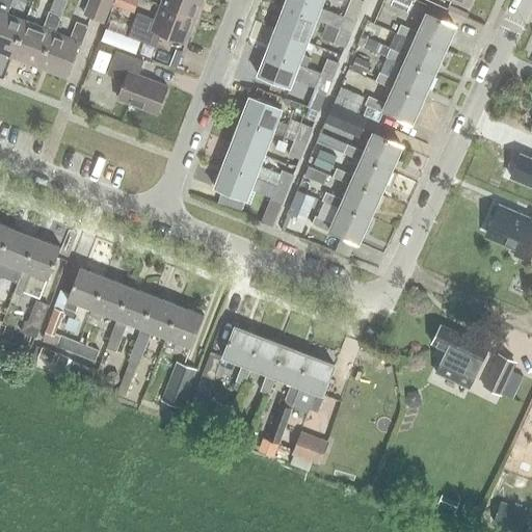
[(0,0),(0,52),(10,57),(24,21),(5,14),(10,0),(0,0)]
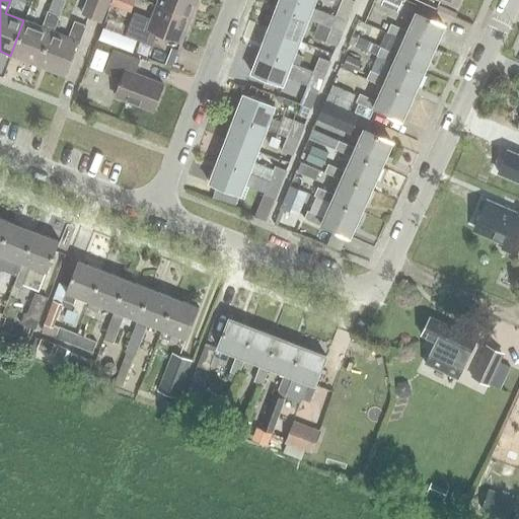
[(86,0),(80,15),(100,23),(109,0),(86,0)]
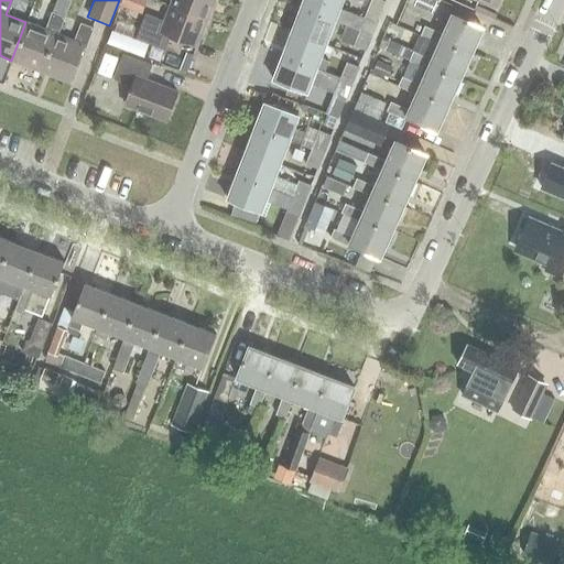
[(141,12),(144,0),(121,0),(120,4),(141,12)]
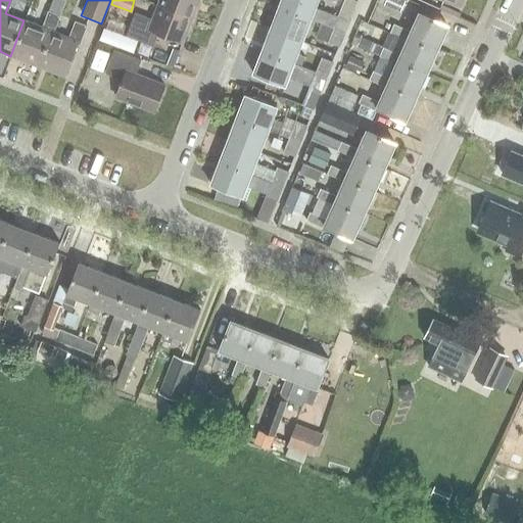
[(197,0),(158,0),(157,4),(191,17),(197,0)]
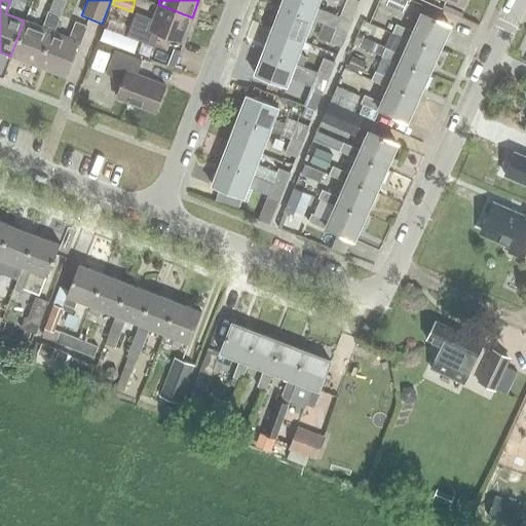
[(315,8),(317,0),(283,0),(280,6),(311,19),(311,17),(328,24),(331,14),(315,8)]
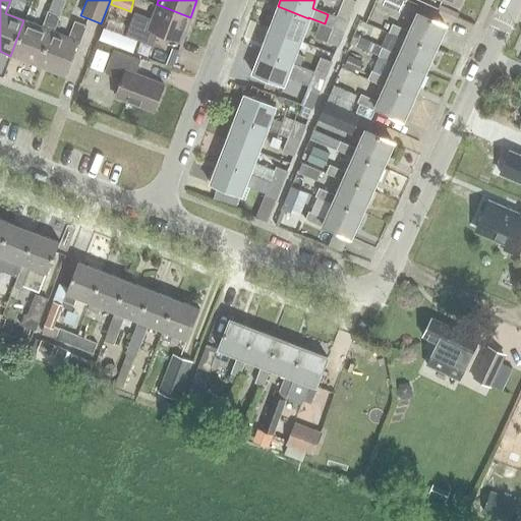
[(384,0),(382,5),(398,12),(403,1),(399,0),(384,0)]
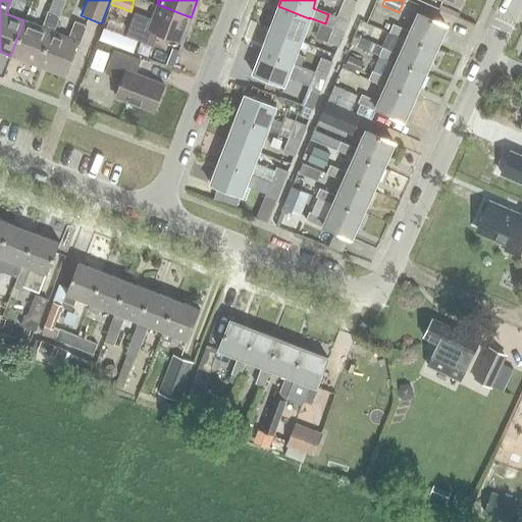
[(437,0),(458,8),(461,0),(437,0)]
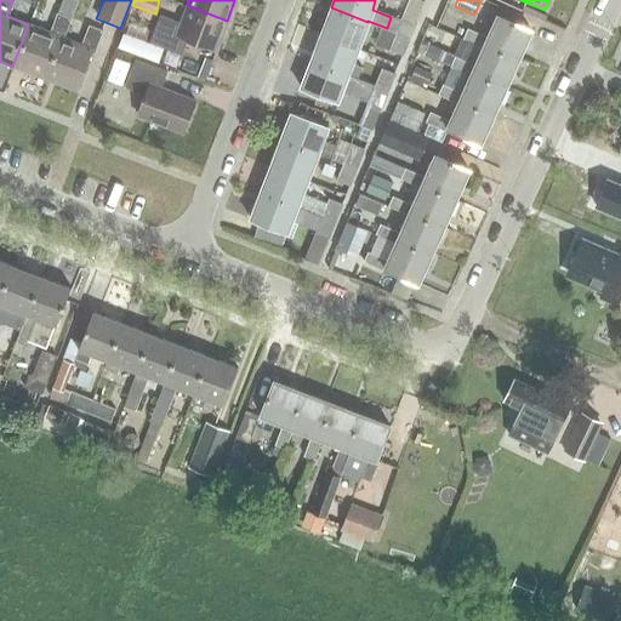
[(216,49),(227,21),(187,5),(180,22),(160,13),(149,41),(181,53),(187,38),(216,49)]
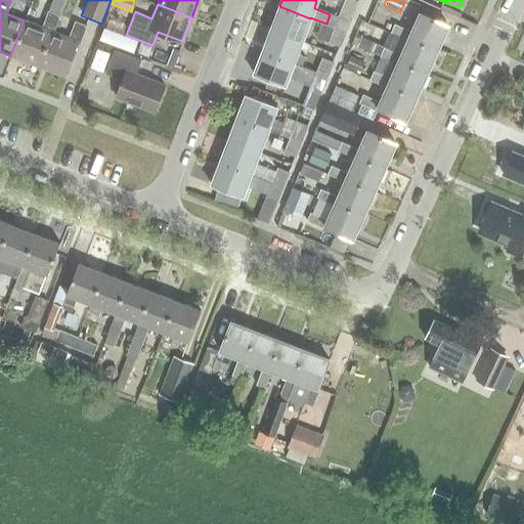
[(302,41),(310,18),(279,6),(270,29),(302,41)]
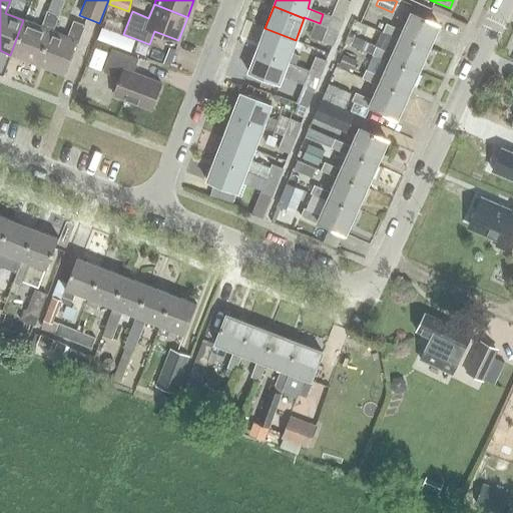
[(40,26),(23,20),(10,55),(36,64),(49,29),(52,30),(58,14),(46,10),(40,26)]
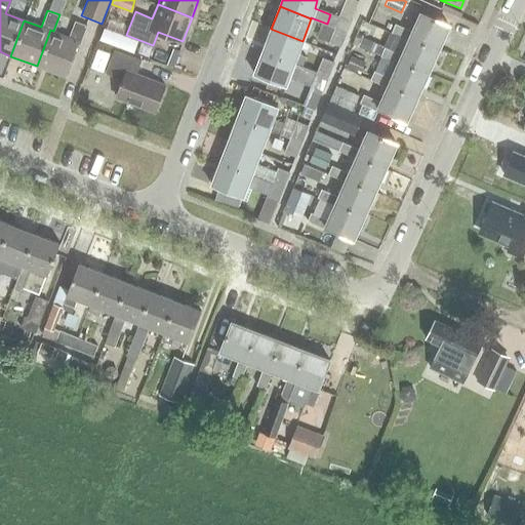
[(391,33),(407,39),(436,53),(448,26),(418,13),(410,31),(394,24),(391,33)]
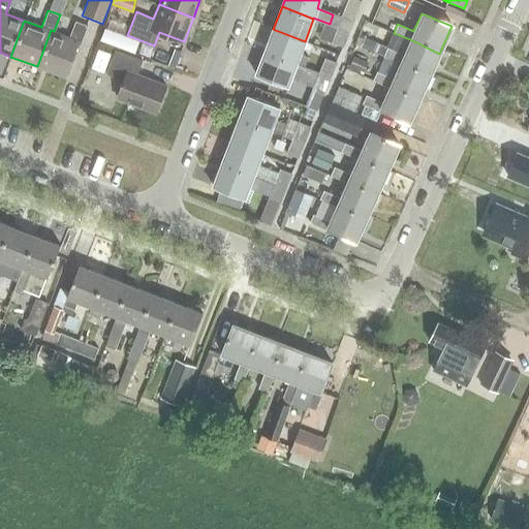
[(341,16),(336,28),(347,32),(352,20),(341,16)]
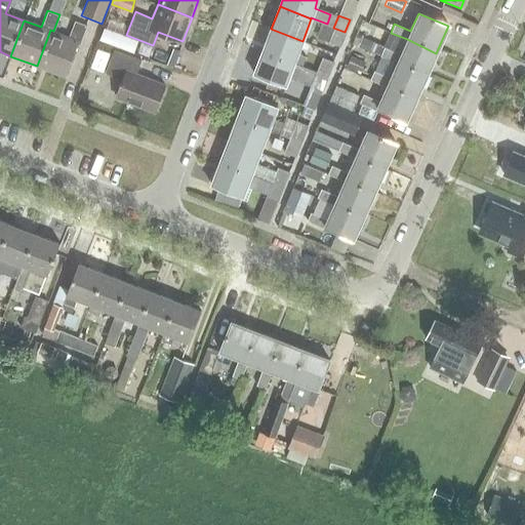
[(68,37),(53,31),(50,30),(37,66),(64,76),(76,42),(79,44),(86,25),(74,19),(68,37)]
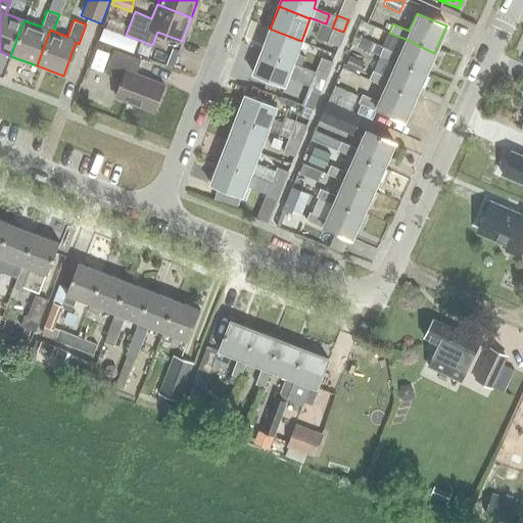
[(337,46),(343,32),(332,28),(327,42),(337,46)]
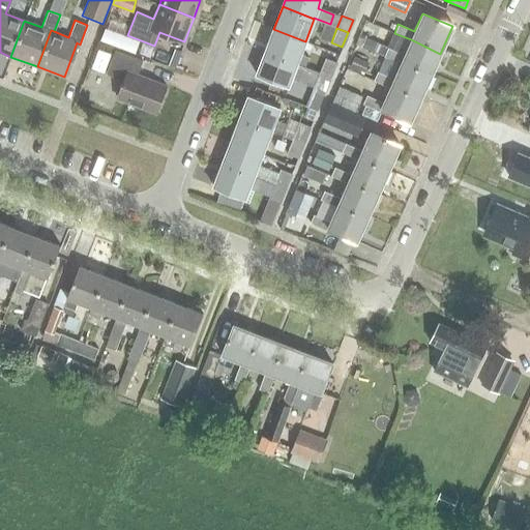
[(296,64),(305,41),(273,29),(265,52),(296,64)]
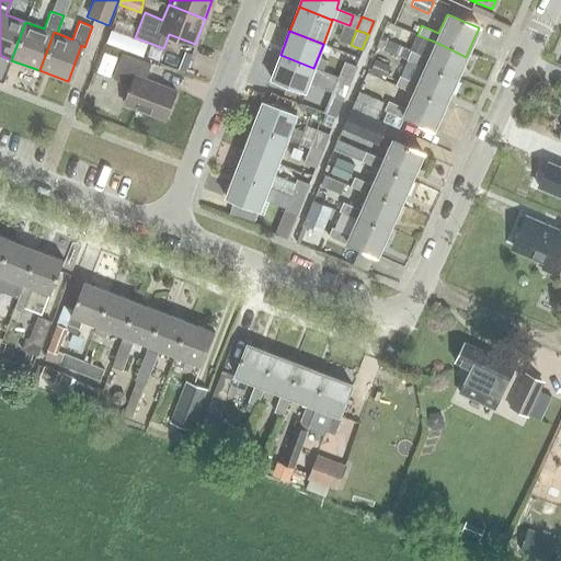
[(398,36),(385,31),(377,47),(378,47),(390,53),(398,36)]
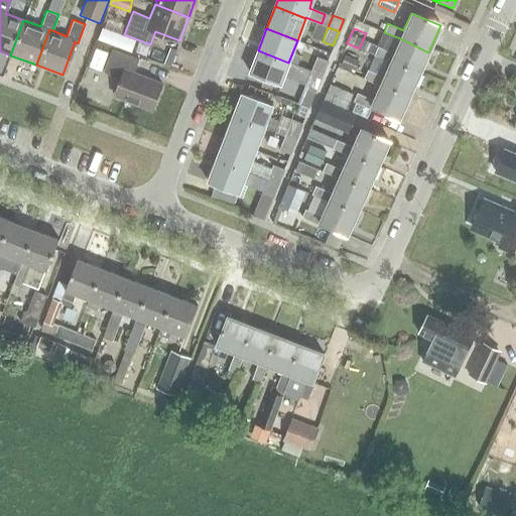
[(373,55),(389,62),(418,76),(428,52),(400,38),(393,53),(377,46),(373,55)]
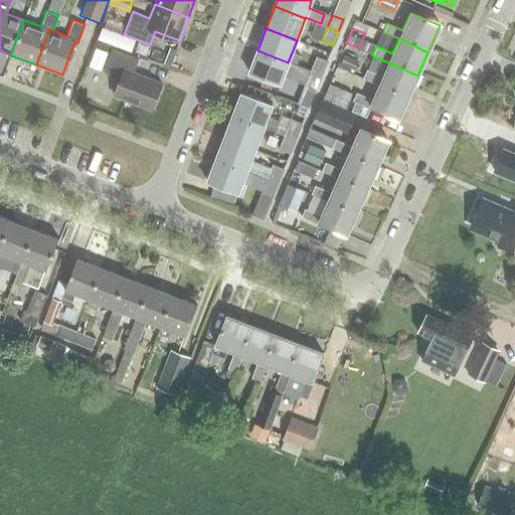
[(138,58),(112,48),(103,71),(120,77),(114,95),(151,109),(161,82),(133,72),(138,58)]
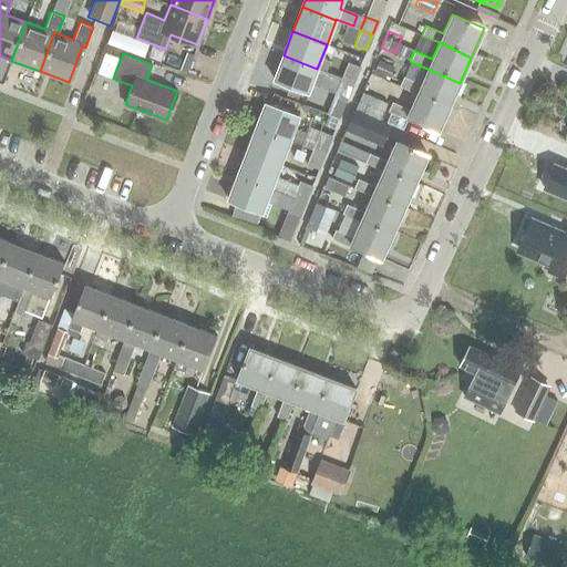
[(284,55),(275,80),(308,92),(312,80),(337,89),(341,78),(317,69),(284,55)]
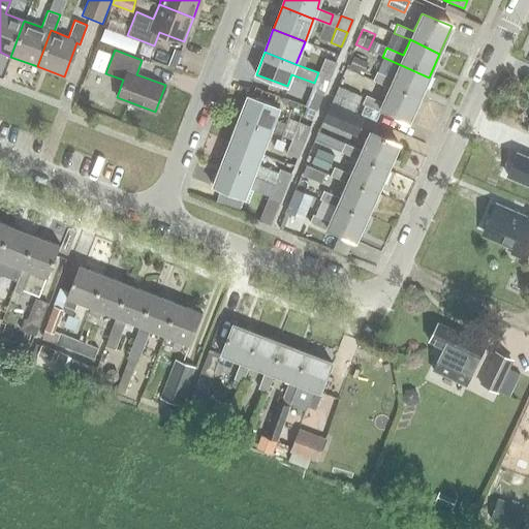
[(353,56),(348,67),(363,74),(368,62),(353,56)]
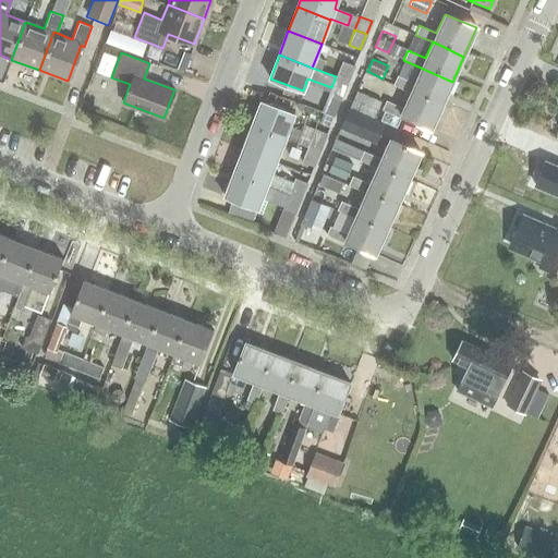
[(354,68),(341,62),(336,76),(348,81),(354,68)]
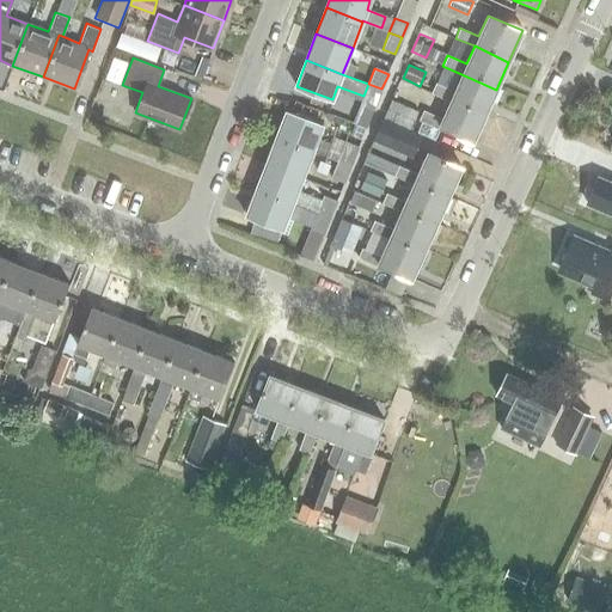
[(430,93),(450,102),(484,117),(496,90),(461,74),(454,91),(435,83),(430,93)]
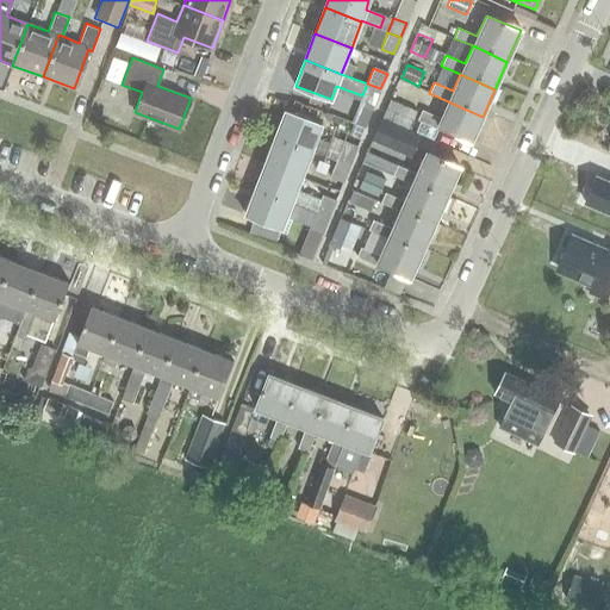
[(373,106),(380,88),(367,83),(360,100),(373,106)]
